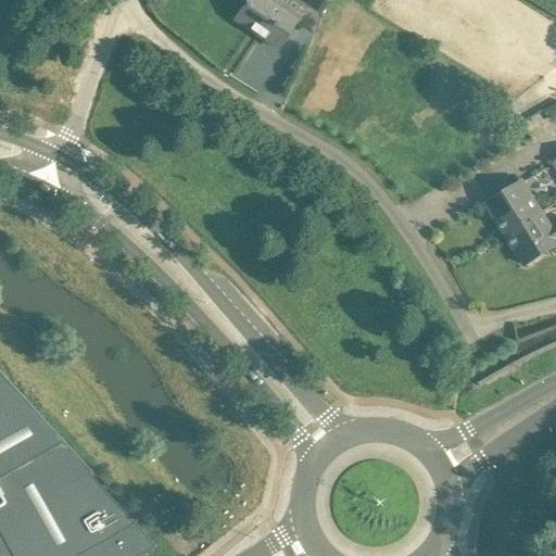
[(265,0),(248,0),(235,20),(277,49),(293,24),(306,5),(319,14),(329,0),(270,0),(269,2),(265,0)]
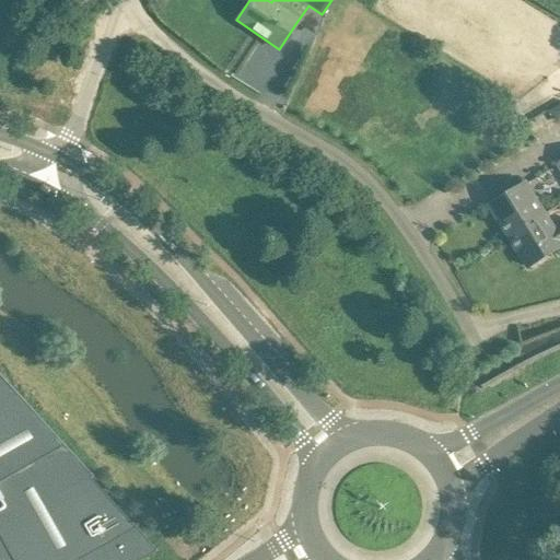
[(559,105),(550,112),(558,125),(559,123),(559,105)]
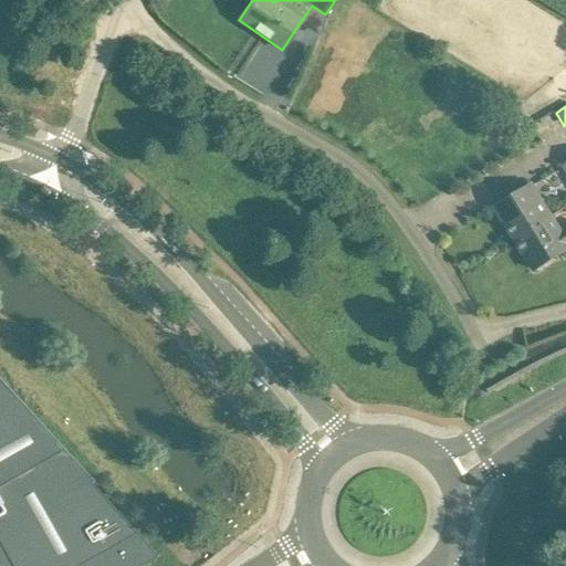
[(495,208),(515,239),(551,217),(532,186),(495,208)]
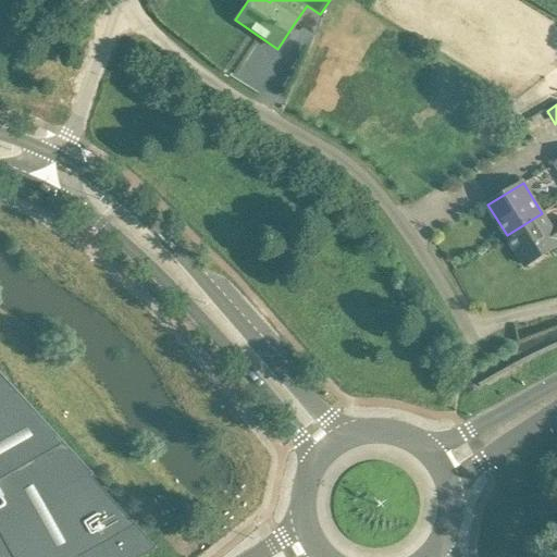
[(542,213),(507,235),(525,265),(556,246),(556,224),(552,229),(542,213)]
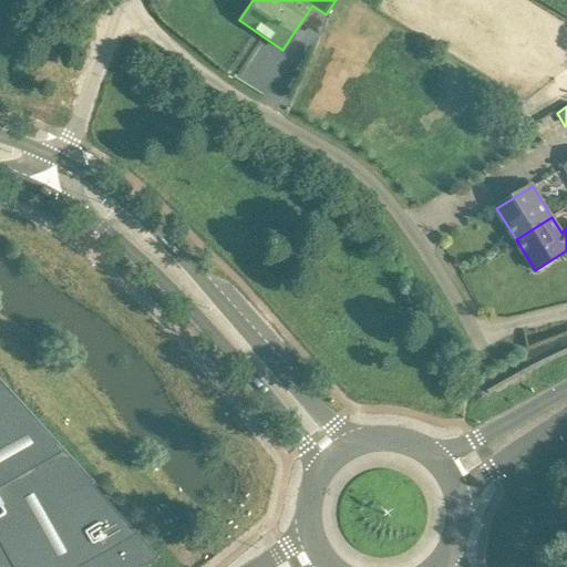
[(0,382),(0,566),(142,566),(157,558),(90,485),(93,483),(0,382)]
